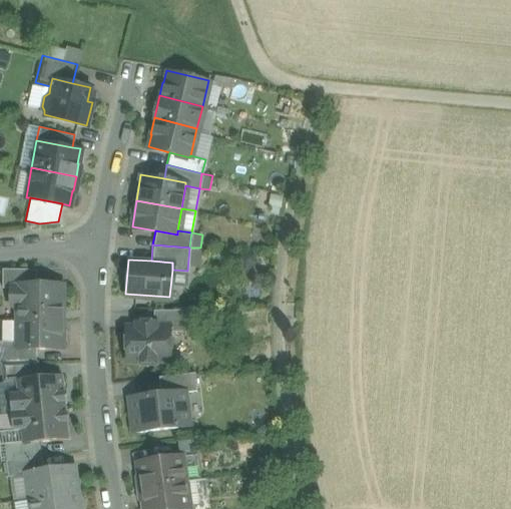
[(35,268),(1,268),(2,287),(10,287),(10,286),(17,286),(17,283),(35,283),(35,268)]
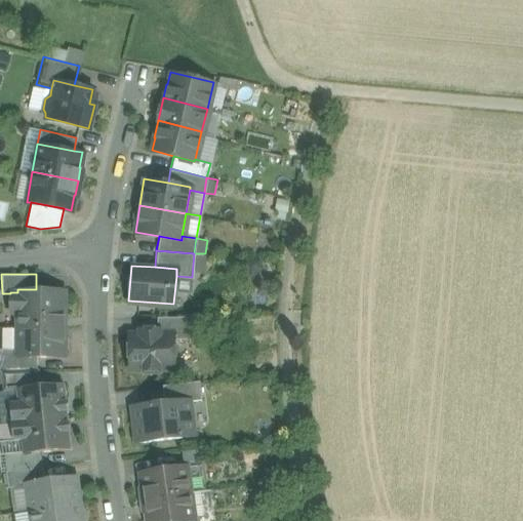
[(36,289),(17,289),(17,292),(10,292),(10,293),(10,311),(17,311),(16,326),(63,327),(63,289),(36,289)]
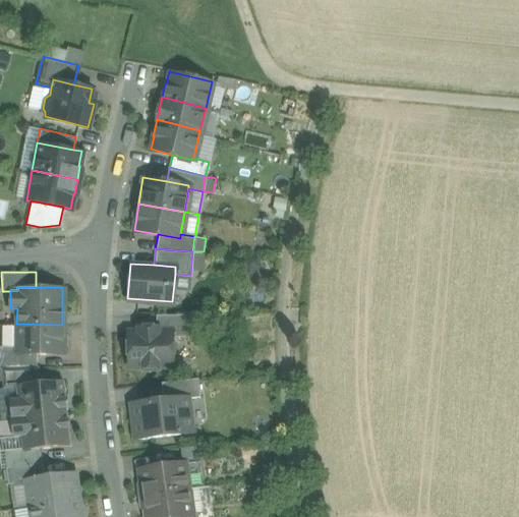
[(189,313),(155,313),(156,326),(157,326),(157,330),(171,330),(171,336),(190,335),(189,313)]
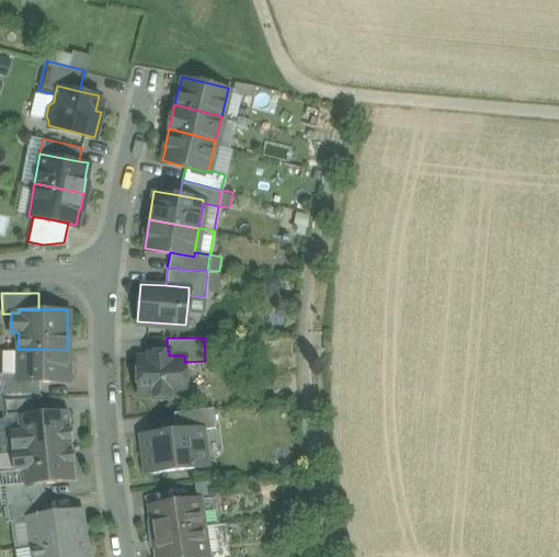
[(18,349),(0,349),(0,372),(18,372),(18,349)]
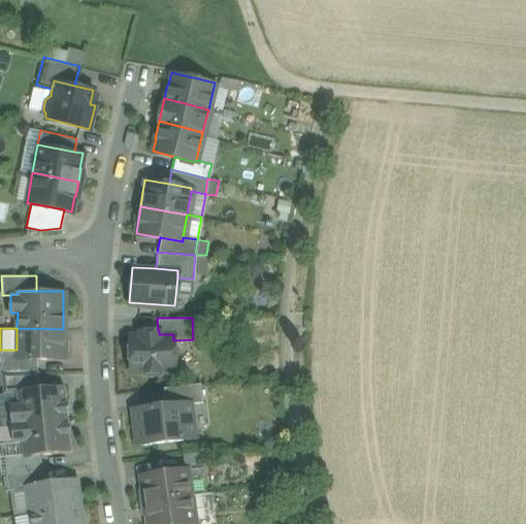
[(63,329),(17,328),(17,350),(17,357),(36,357),(63,357),(63,329)]
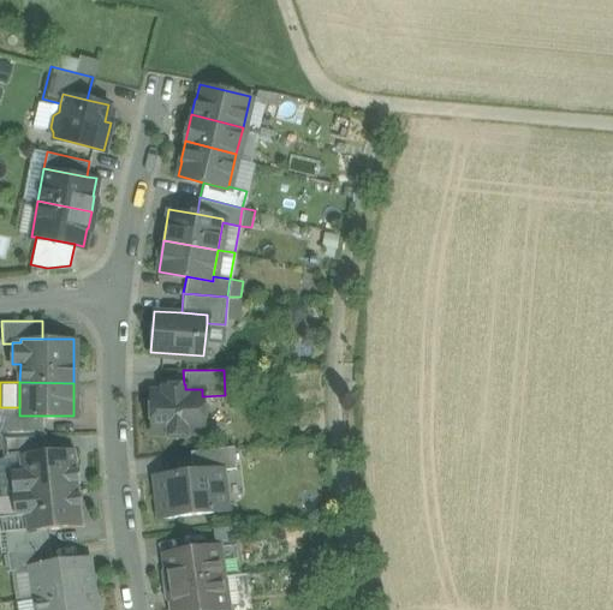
[(202,389),(185,389),(185,384),(184,384),(164,386),(164,390),(150,390),(152,431),(168,430),(168,432),(184,432),(184,430),(203,430),(202,396),(202,389)]
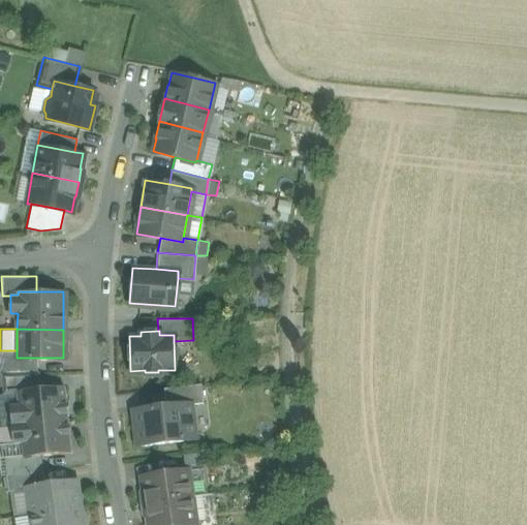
[(36,358),(17,358),(17,350),(0,350),(0,373),(1,373),(36,372),(36,358)]
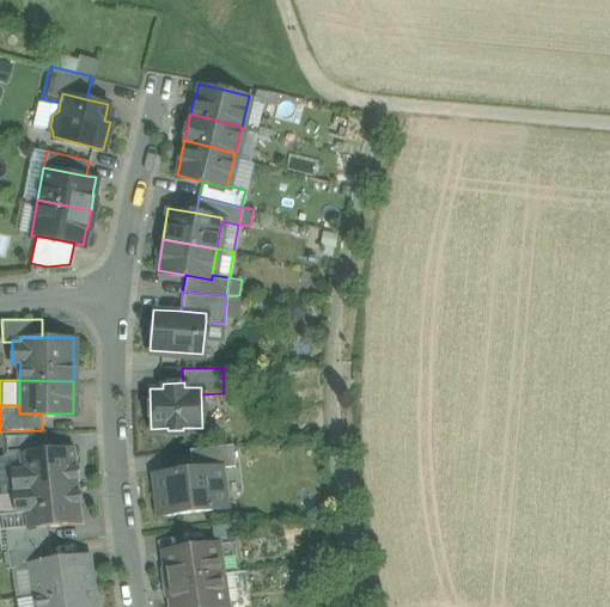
[(42,430),(1,431),(4,454),(18,453),(46,448),(44,430),(42,430)]
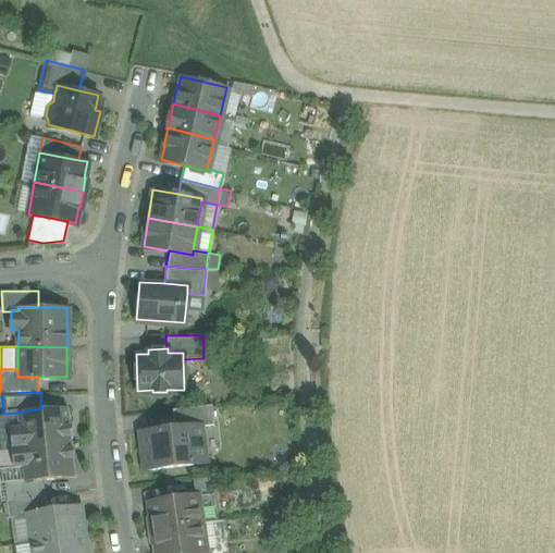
[(210,403),(172,408),(174,426),(199,422),(200,425),(212,422),(210,403)]
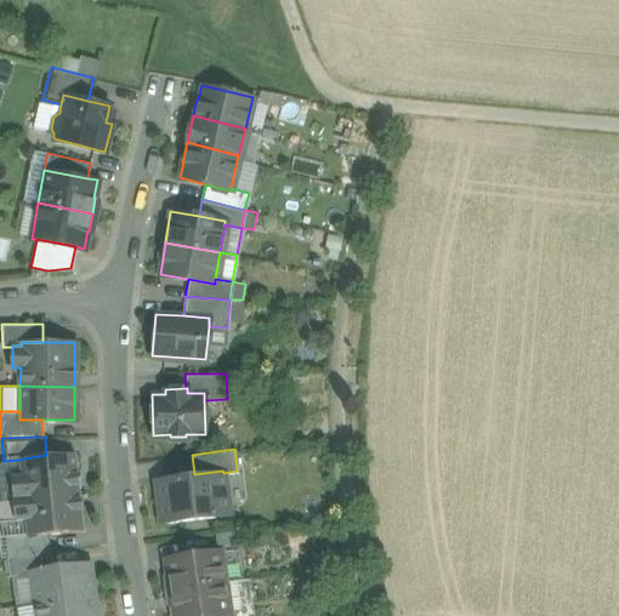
[(74,452),(46,455),(18,460),(21,474),(11,475),(13,497),(78,490),(78,484),(79,484),(78,473),(77,473),(74,452)]
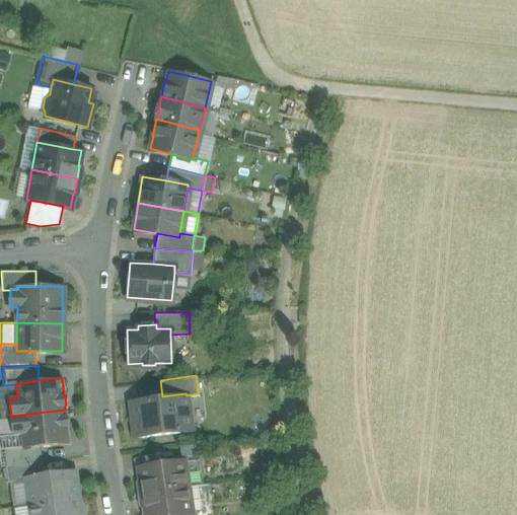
[(162,396),(130,400),(135,436),(190,430),(187,395),(186,393),(162,396)]
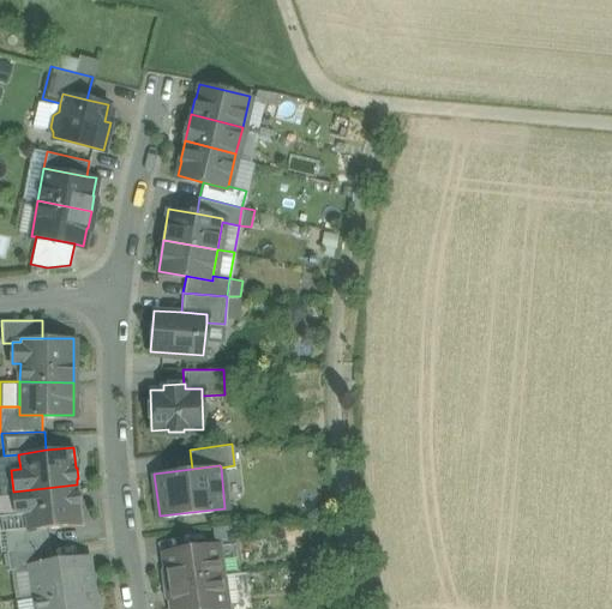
[(77,484),(13,492),(15,513),(24,512),(25,528),(27,529),(47,526),(81,523),(79,502),(81,502),(79,492),(78,493),(77,484)]
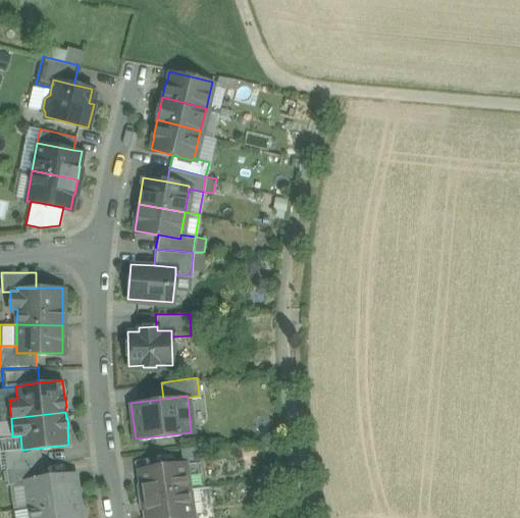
[(193,445),(182,447),(182,449),(184,459),(195,457),(193,445)]
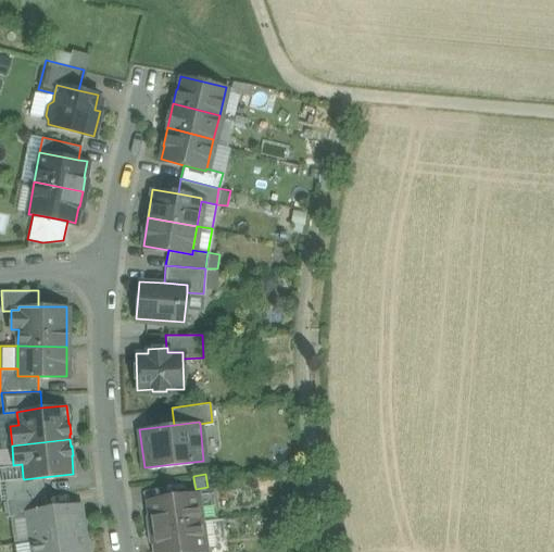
[(42,477),(24,479),(23,478),(3,479),(5,499),(45,493),(42,477)]
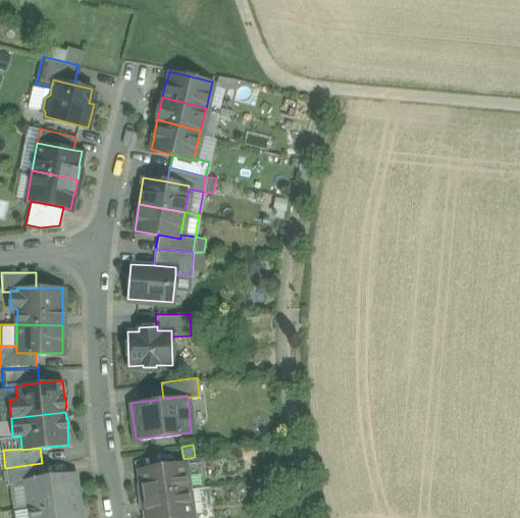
[(184,462),(140,469),(143,496),(188,488),(184,462)]
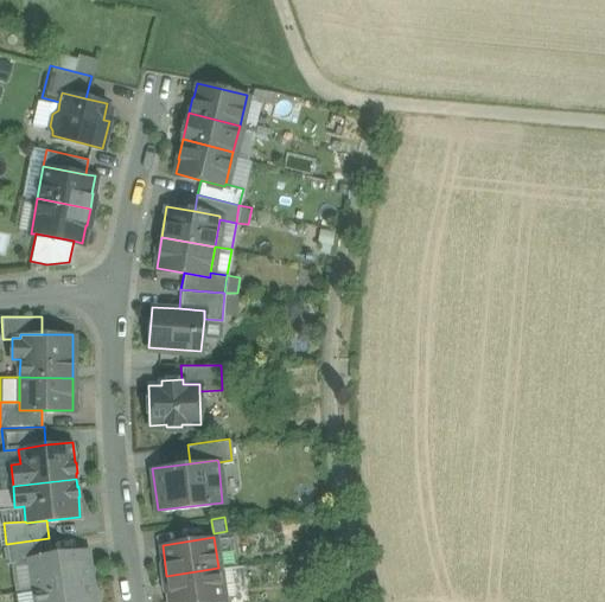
[(49,538),(6,544),(8,562),(30,559),(30,558),(51,555),(49,538)]
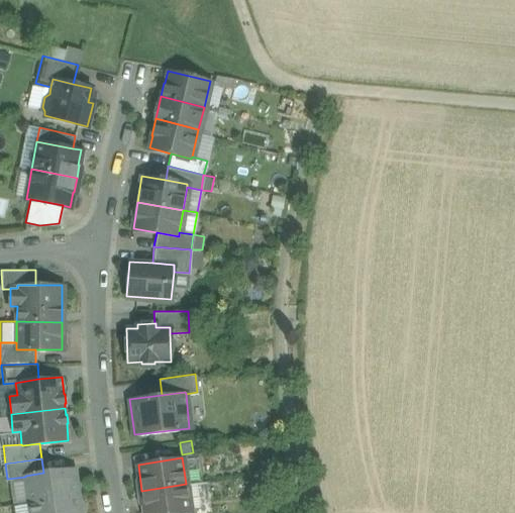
[(43,473),(25,476),(25,477),(29,502),(77,495),(74,469),(43,473)]
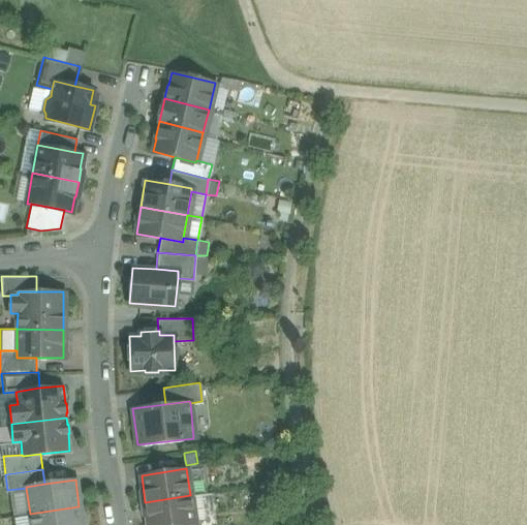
[(190,495),(145,502),(148,524),(172,524),(194,522),(193,521),(190,495)]
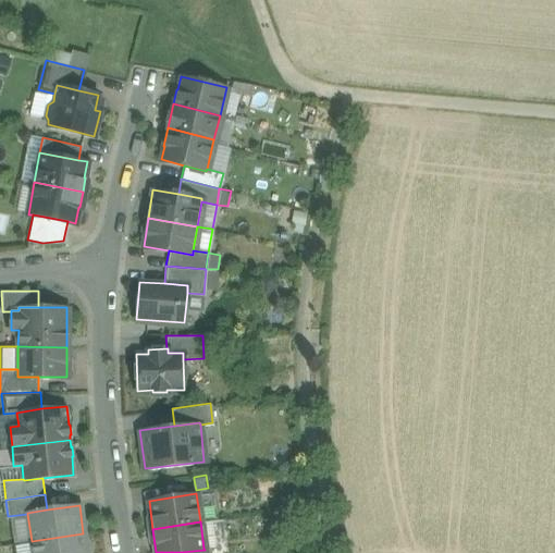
[(86,552),(83,533),(32,541),(33,552),(86,552)]
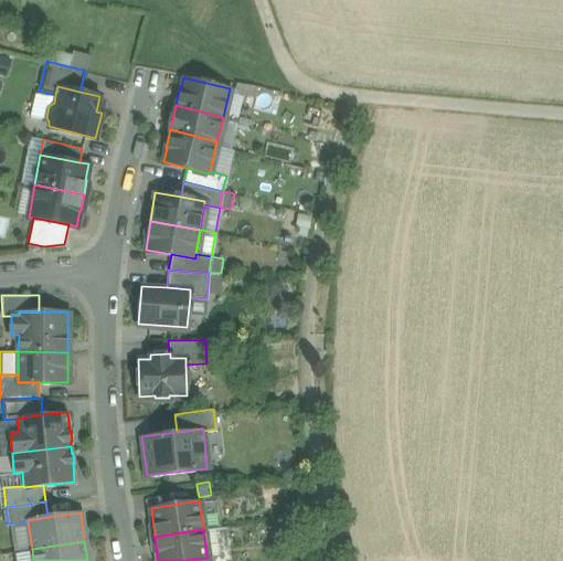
[(293,542),(279,544),(280,557),(294,554),(293,542)]
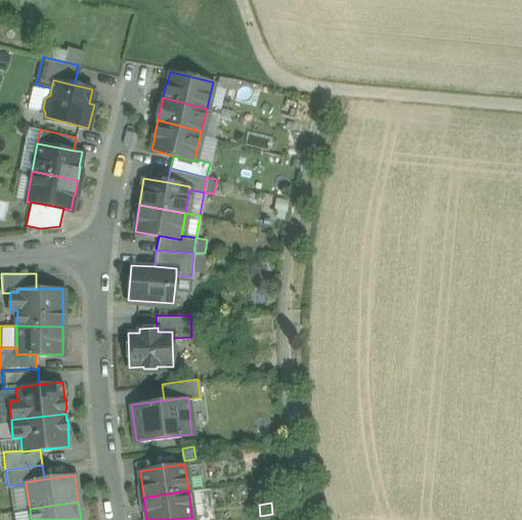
All buildings are outlined.
